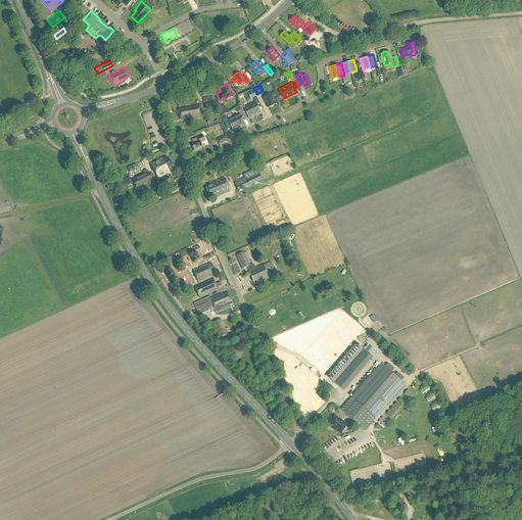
[(263,96),(268,106),(275,102),(270,92),(263,96)]
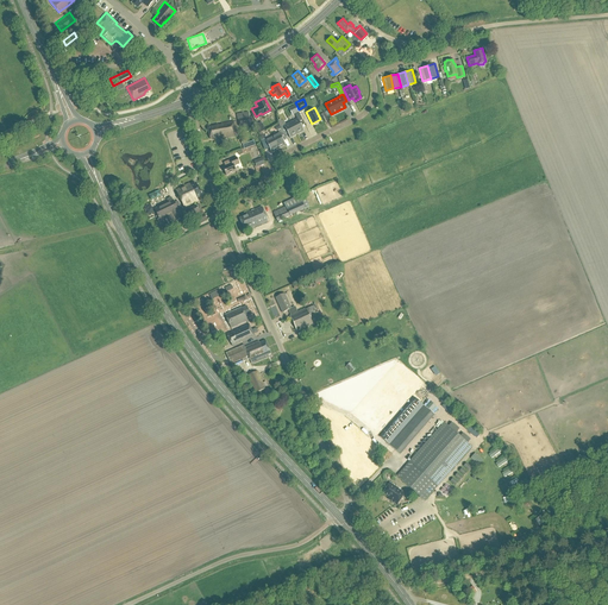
[(289,120),(296,132),(304,128),(296,117),(289,120)]
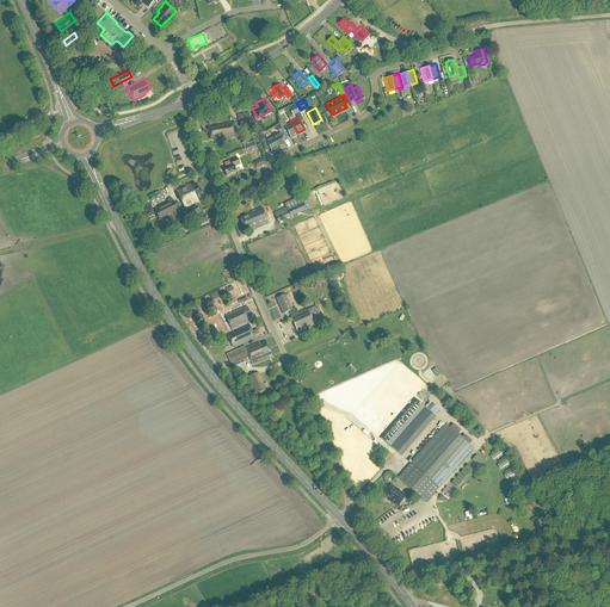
[(219,138),(235,135),(232,119),(207,125),(210,137),(217,135),(219,138)]
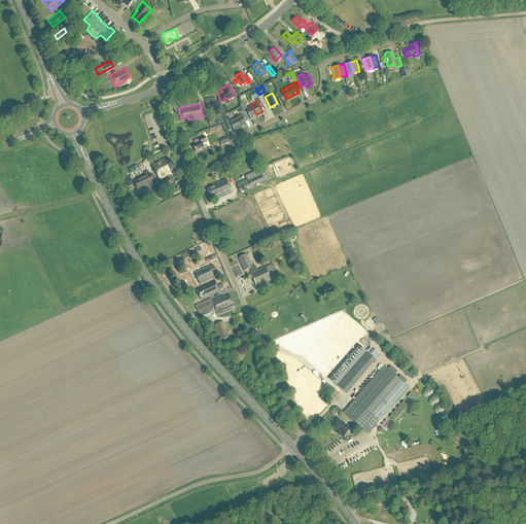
[(256,114),(250,104),(245,107),(247,112),(250,117),(256,114)]
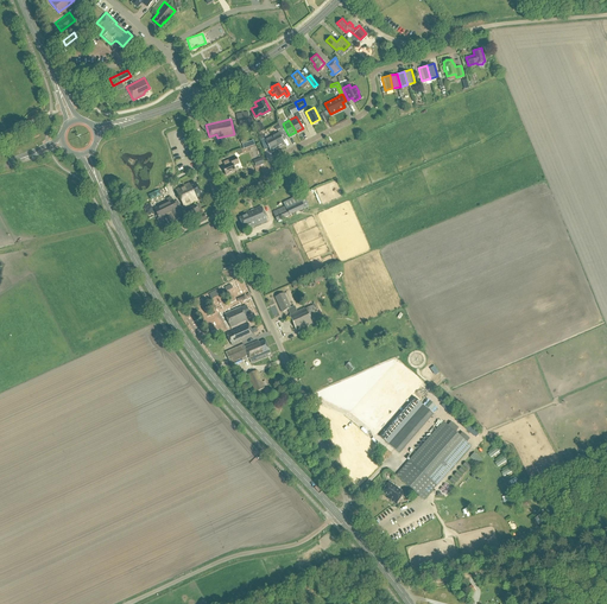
[(278,131),(271,134),(277,146),(284,142),(279,133),(278,131)]
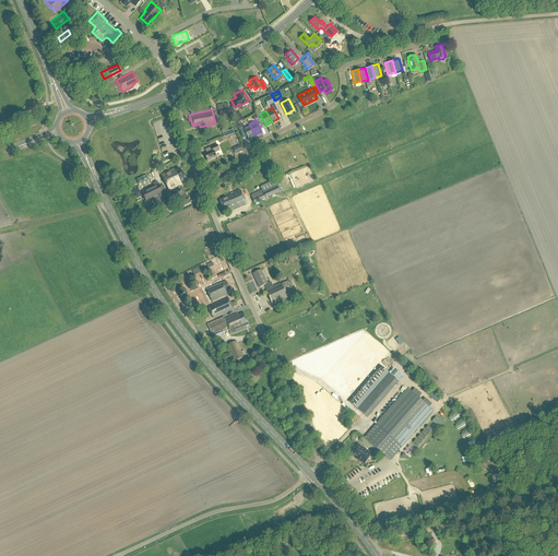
[(254,134),(249,123),(242,127),(248,138),(254,134)]
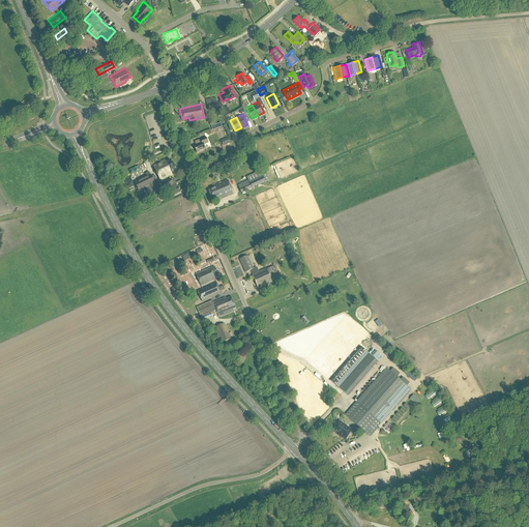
[(219,138),(222,143),(229,141),(227,135),(219,138)]
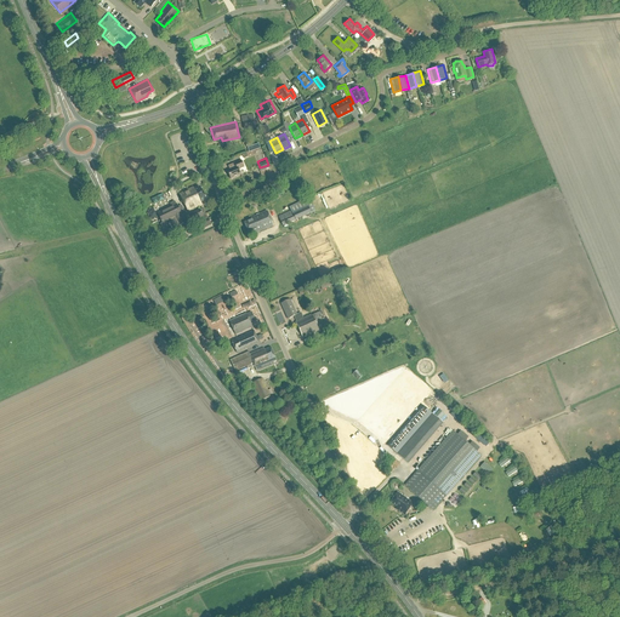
[(238,167),(244,165),(242,159),(234,161),(235,165),(226,169),(229,177),(240,172),(238,167)]
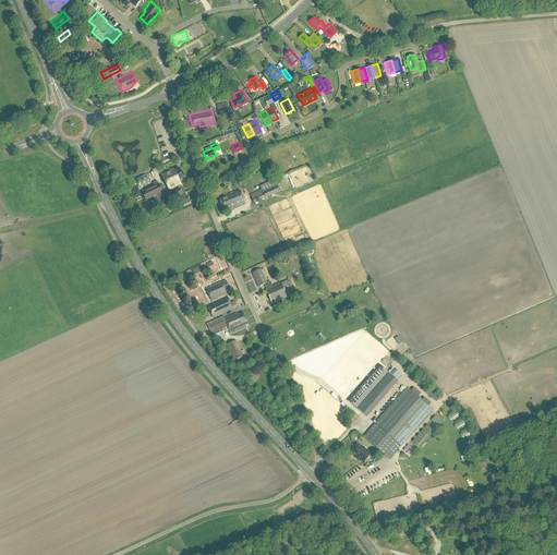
[(259,159),(246,166),(247,166),(249,168),(250,168),(253,166),(262,161),(261,158),(259,159)]
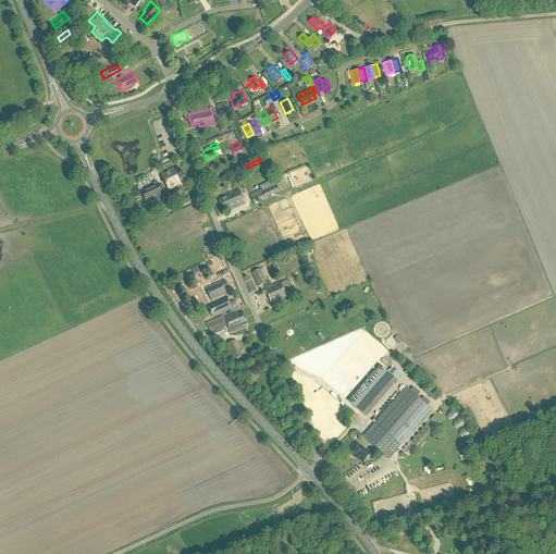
[(173,176),(176,183),(180,182),(178,180),(184,176),(180,167),(176,168),(174,164),(168,169),(171,174),(172,175),(171,176),(172,177),(173,176)]
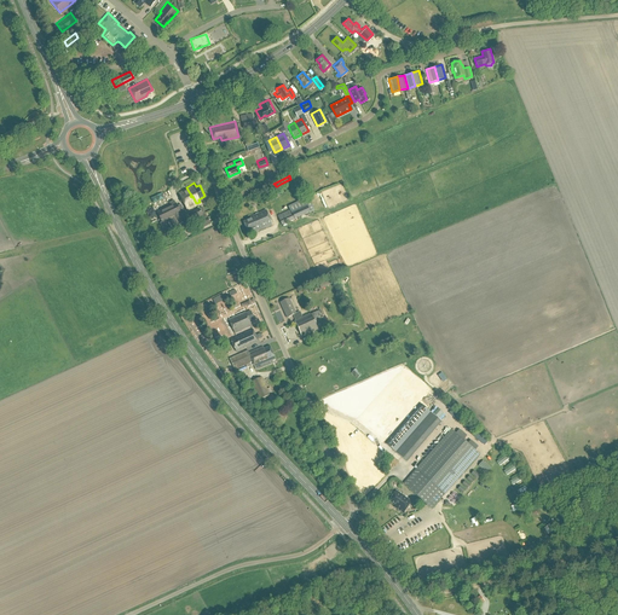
[(186,208),(196,203),(192,196),(191,197),(190,196),(191,195),(190,193),(186,187),(178,191),(186,208)]
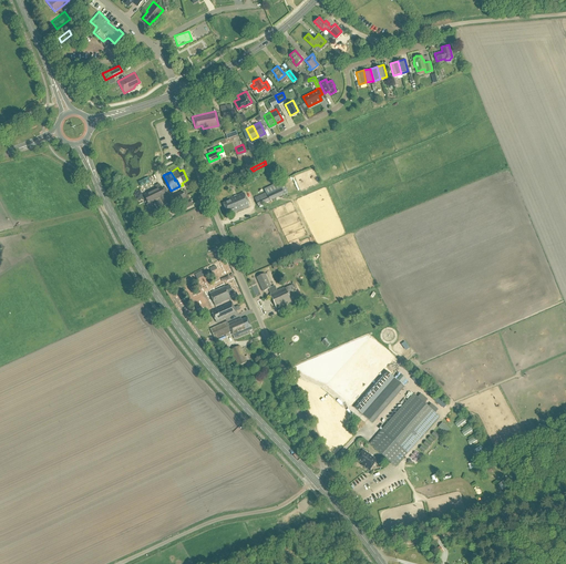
[(265,190),(253,195),(257,205),(284,192),(287,191),(281,177),(264,186),(264,187),(265,190)]
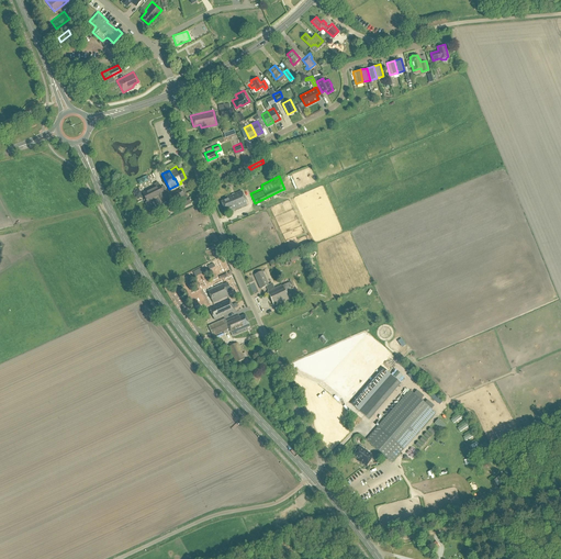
[(166,198),(164,193),(167,191),(163,183),(159,185),(158,183),(157,181),(154,182),(155,185),(142,191),(146,200),(144,201),(149,212),(165,204),(163,200),(166,198)]
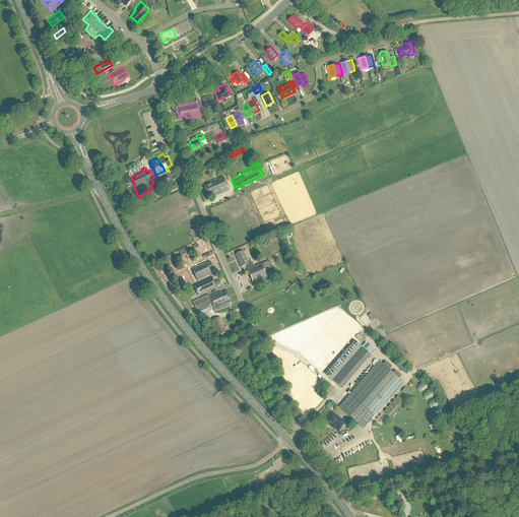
[(169,179),(166,174),(158,177),(161,183),(160,183),(165,192),(176,186),(171,178),(169,179)]
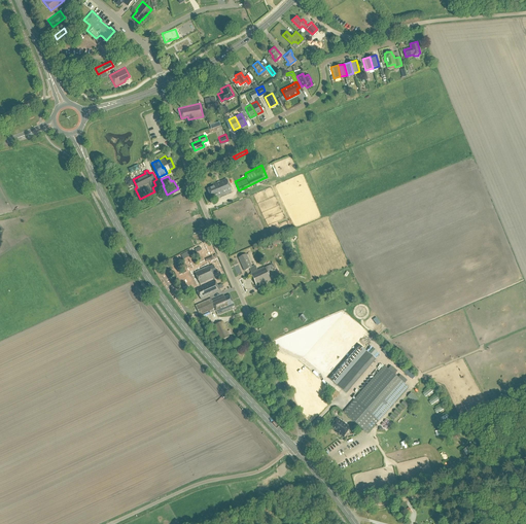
[(213,197),(231,189),(224,177),(212,183),(212,184),(206,187),(210,197),(213,195),(213,197)]
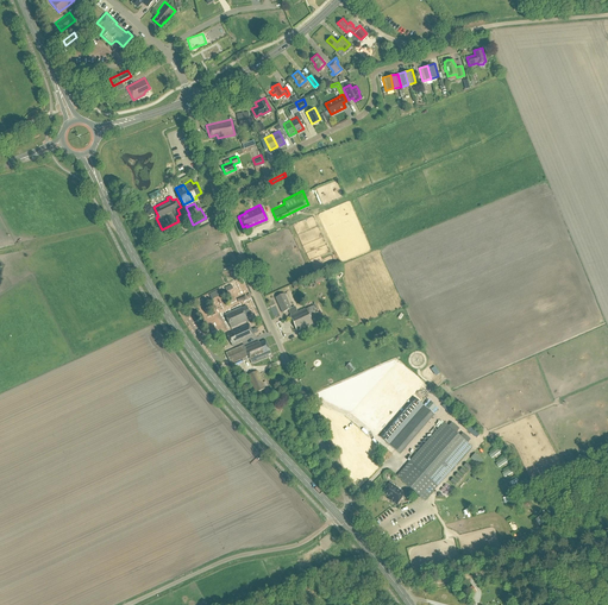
[(307,287),(312,295),(319,291),(313,283),(307,287)]
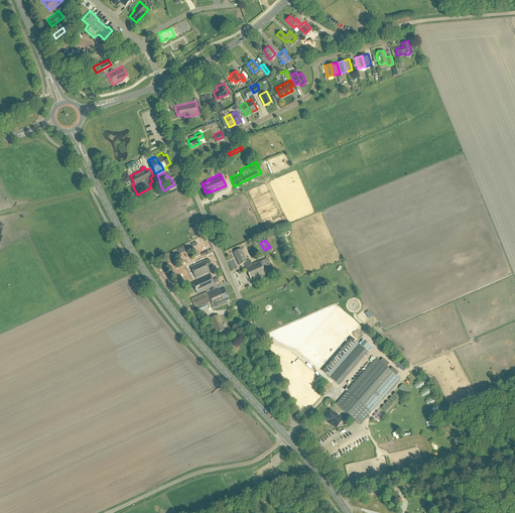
[(176,247),(178,252),(187,247),(185,243),(176,247)]
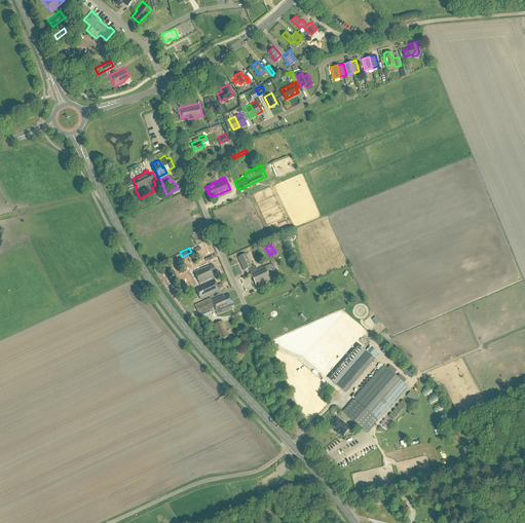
[(245,252),(236,256),(242,268),(248,266),(250,271),(249,271),(255,285),(268,278),(264,269),(262,265),(256,268),(253,263),(250,265),(245,252)]
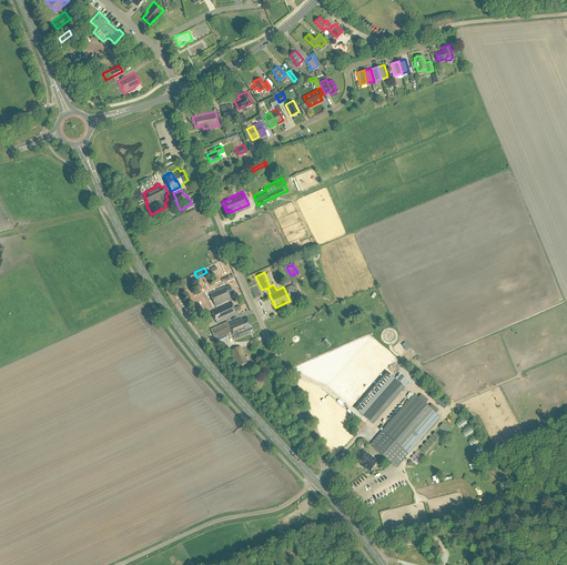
[(229,283),(224,285),(209,293),(214,305),(230,298),(228,293),(232,291),(229,283)]
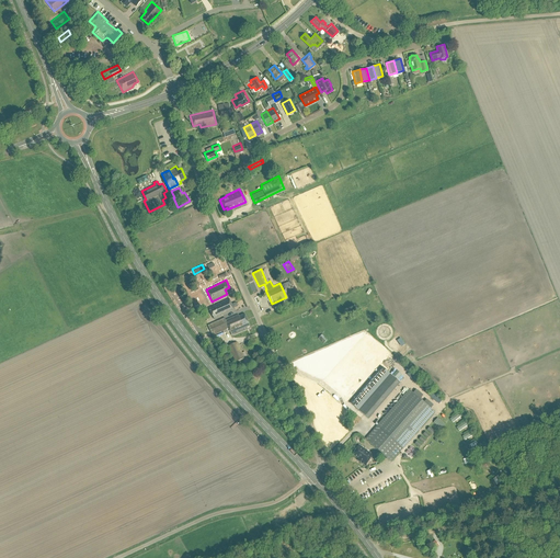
[(219,316),(233,309),(232,306),(231,306),(229,303),(230,303),(228,298),(214,305),(214,304),(207,306),(213,318),(217,316),(219,316)]
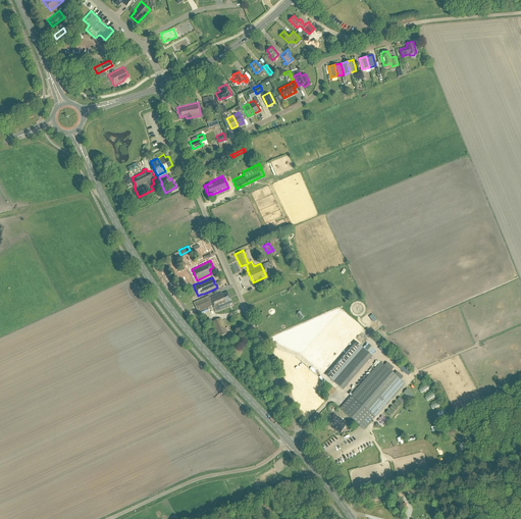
[(197,310),(211,304),(214,311),(228,304),(228,303),(230,302),(226,291),(220,293),(220,292),(214,294),(214,293),(209,296),(208,294),(193,301),(197,310)]
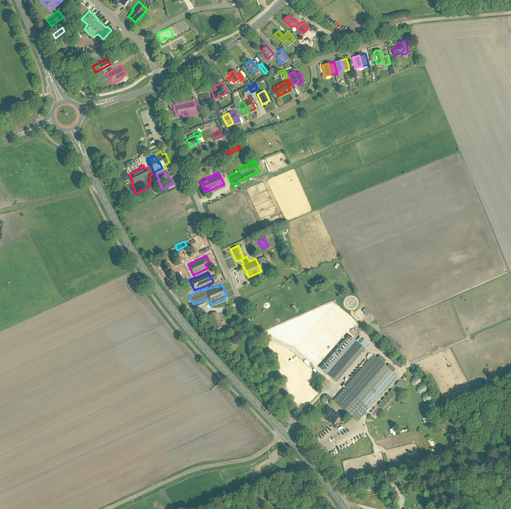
[(223,325),(216,310),(207,314),(214,329),(223,325)]
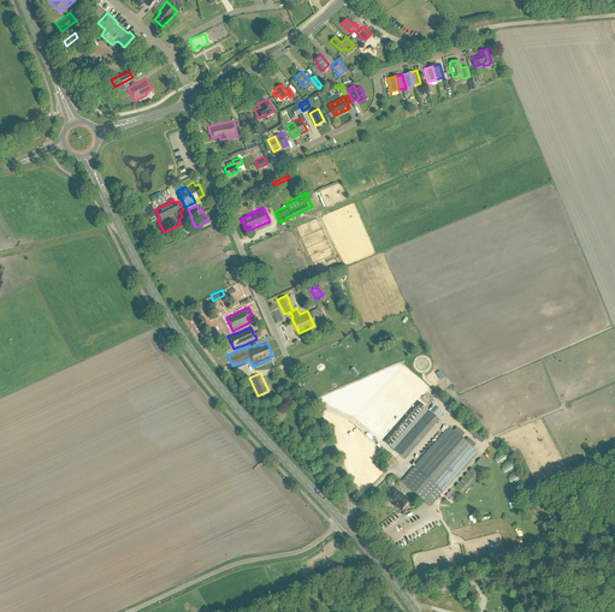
[(392,447),(427,408),(419,399),(383,439),(392,447)]
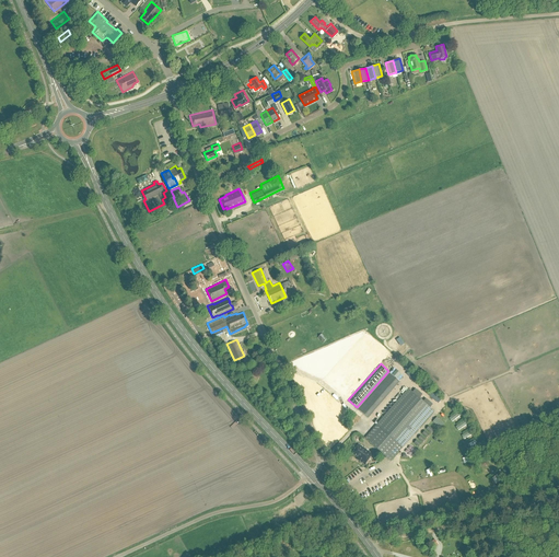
[(367,416),(398,380),(388,371),(357,407),(367,416)]
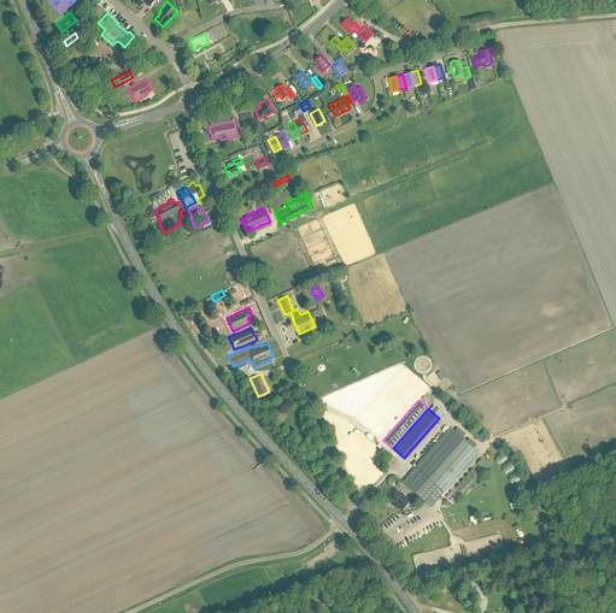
[(477,451),(449,425),(414,465),(400,479),(428,505),(441,490),(477,451)]
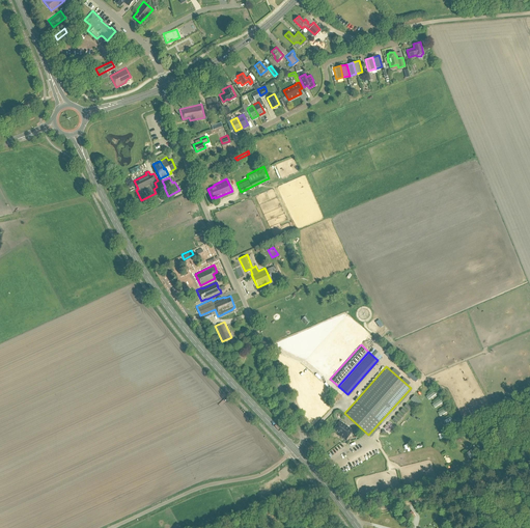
[(352,428),(338,419),(332,428),(337,432),(336,434),(344,439),(352,428)]
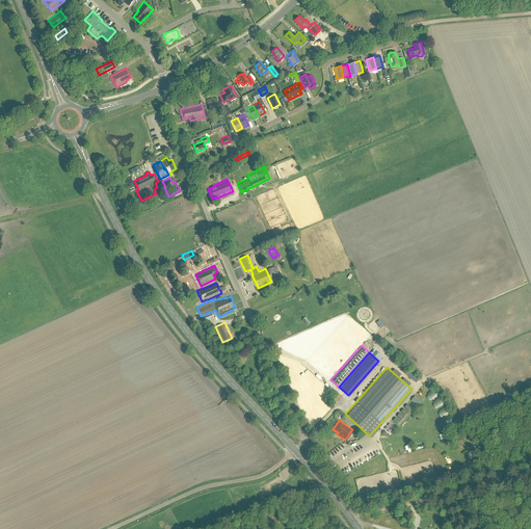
[(416,514),(414,511),(413,509),(407,512),(408,516),(410,518),(416,514)]
